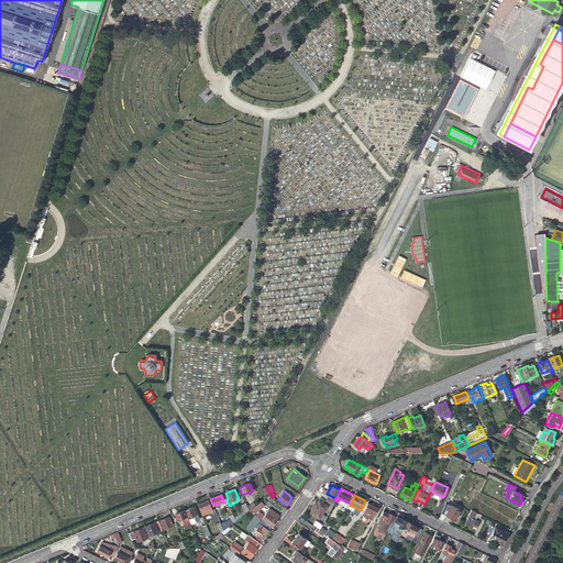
[(328,506),(319,499),(317,503),(316,503),(312,508),(312,509),(310,512),(319,518),(328,506)]
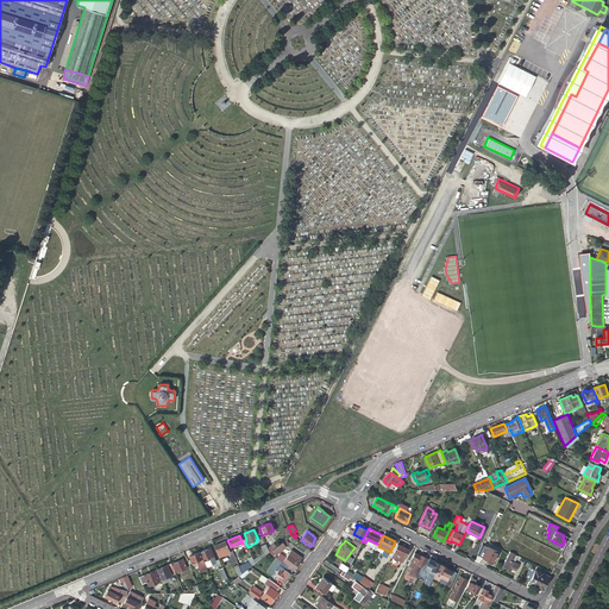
[(225,541),(215,546),(220,557),(230,552),(225,541)]
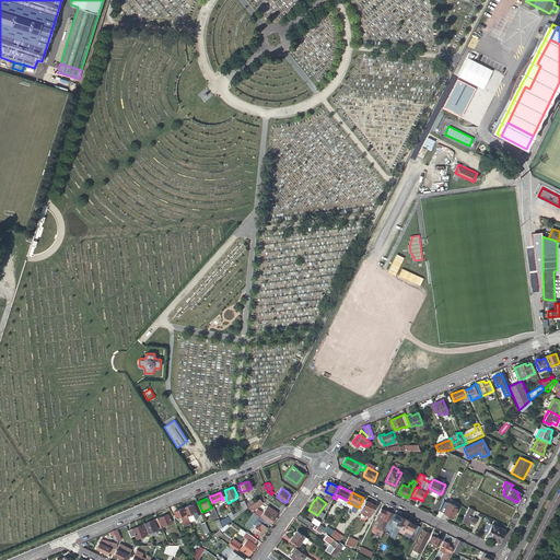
[(248,508),(255,513),(259,516),(261,513),(255,509),(264,503),(263,502),(259,499),(254,503),(248,508)]
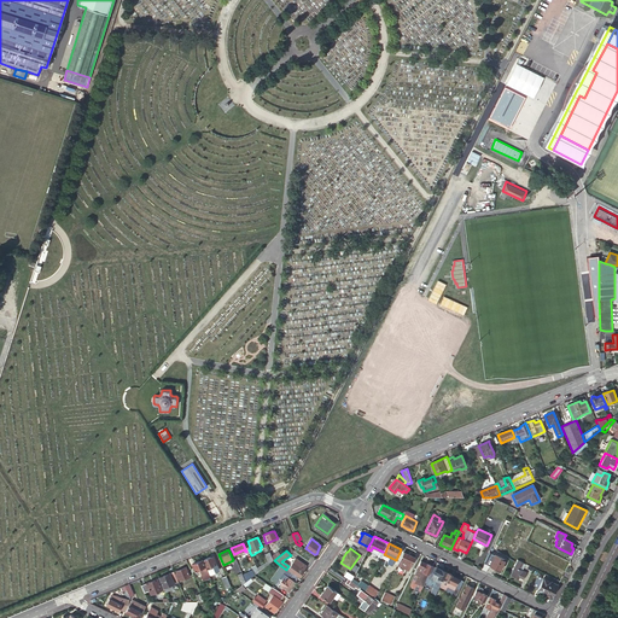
[(269,564),(274,560),(272,557),(269,552),(264,554),(268,561),(257,567),(258,571),(269,564)]
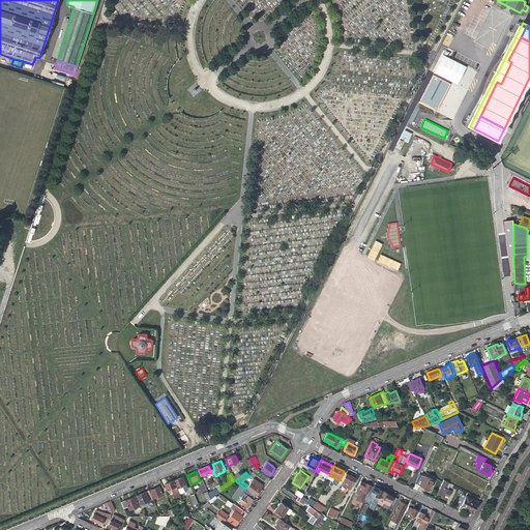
[(356,478),(346,473),(341,483),(348,488),(351,489),(353,483),(356,478)]
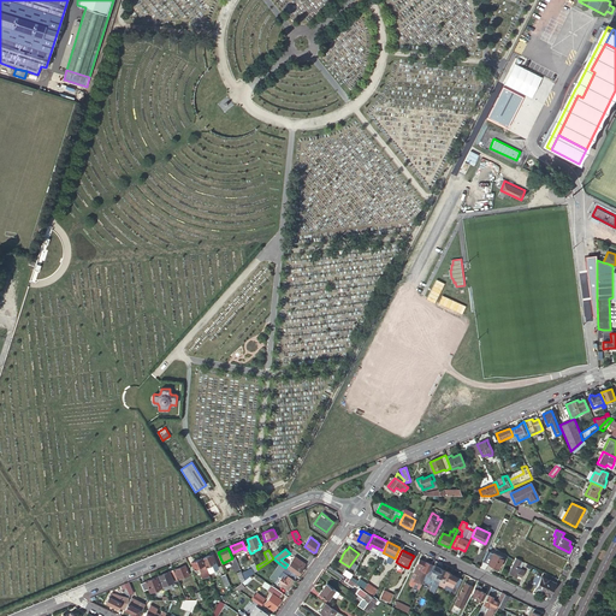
[(504,557),(493,552),(489,563),(498,568),(504,557)]
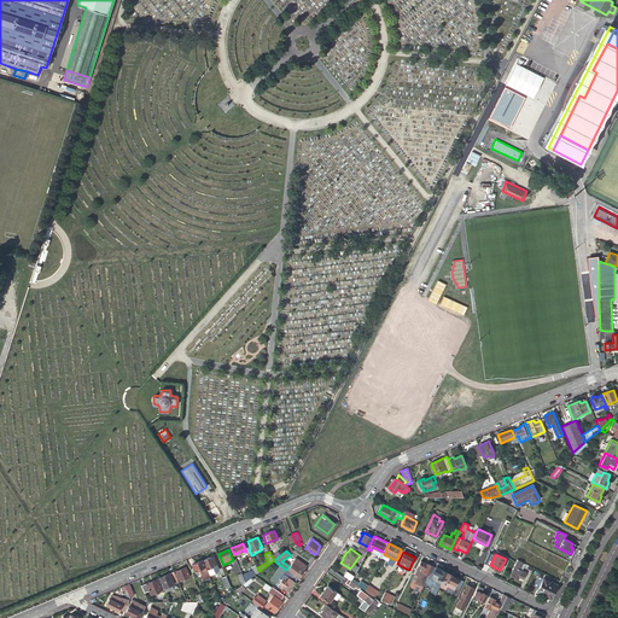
[(210,557),(204,559),(211,576),(214,573),(213,571),(219,569),(214,557),(211,557),(210,557)]
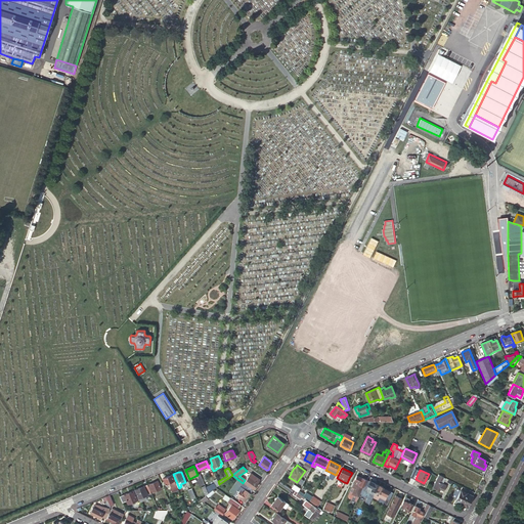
[(248,484),(253,488),(260,479),(251,473),(245,482),(248,484)]
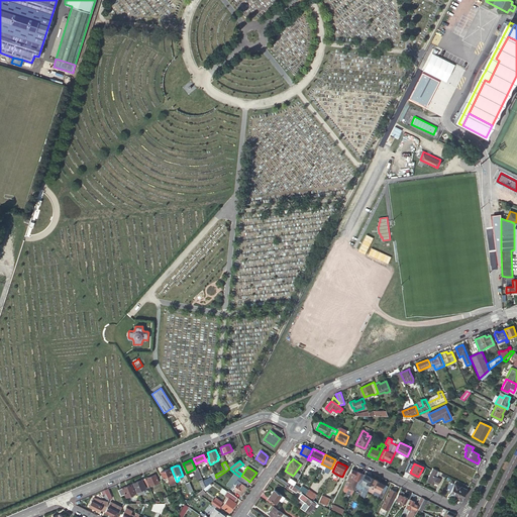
[(175,487),(177,486),(170,469),(161,472),(164,479),(165,480),(170,478),(171,481),(170,481),(170,482),(169,482),(171,485),(172,485),(174,484),(175,487)]
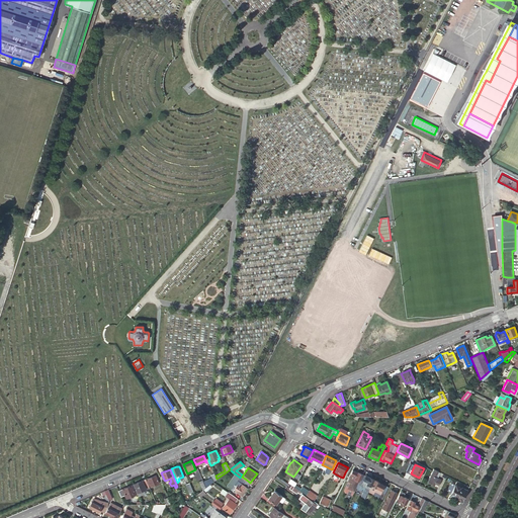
[(437,476),(438,471),(434,469),(428,482),(428,483),(431,484),(435,486),(435,484),(439,486),(441,480),(435,477),(436,475),(437,476)]
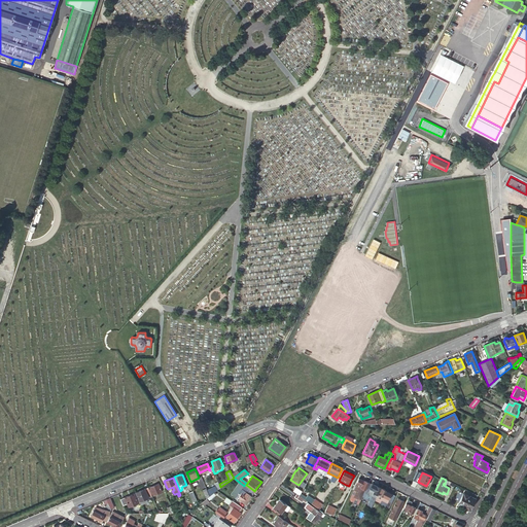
[(365,490),(370,483),(364,480),(364,481),(359,479),(356,486),(354,490),(357,491),(354,497),(360,500),(362,496),(364,492),(365,490)]
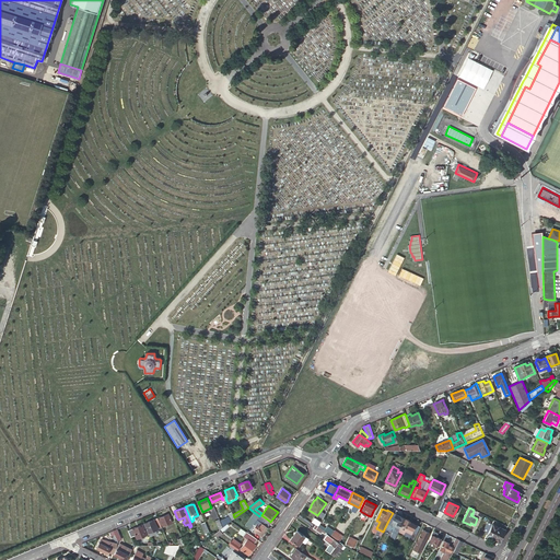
[(168,513),(159,517),(163,526),(173,522),(168,513)]
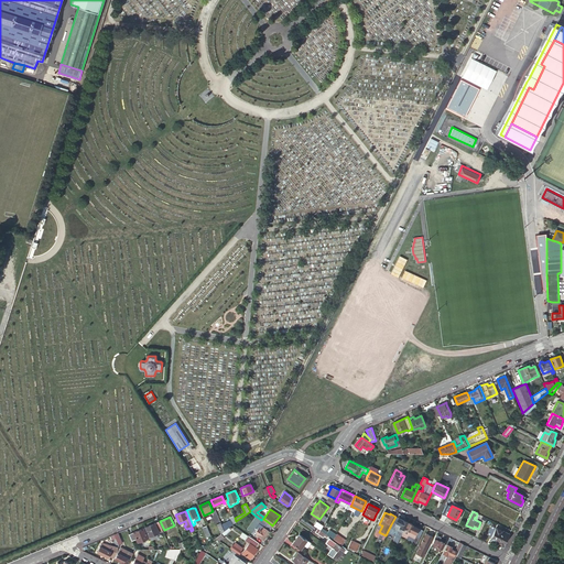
[(264,539),(272,528),(266,522),(261,520),(257,517),(248,529),(252,532),(252,533),(255,534),(256,532),(260,535),(259,537),(264,539)]
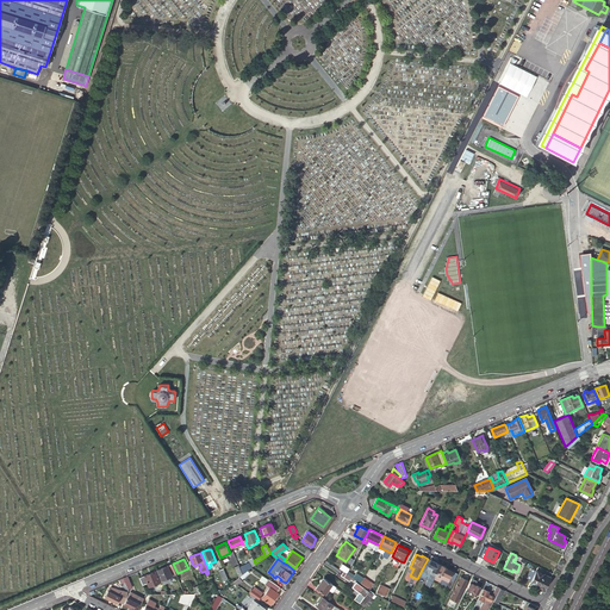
[(428,579),(424,584),(430,586),(431,584),(433,582),(434,580),(435,578),(436,576),(437,572),(442,564),(431,559),(430,560),(428,559),(423,567),(422,570),(419,574),(428,579)]
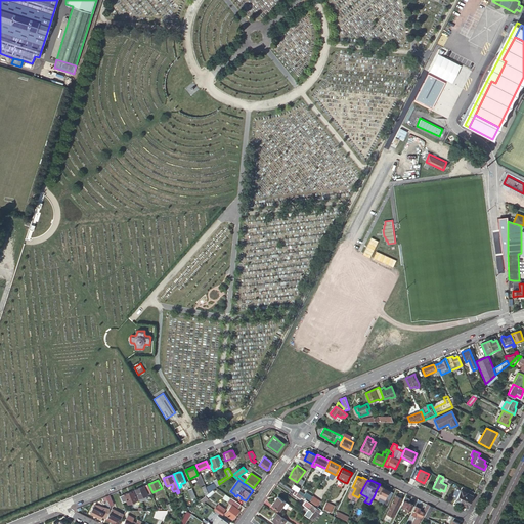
[(150,491),(147,484),(135,489),(140,501),(147,498),(145,495),(148,494),(147,493),(150,491)]
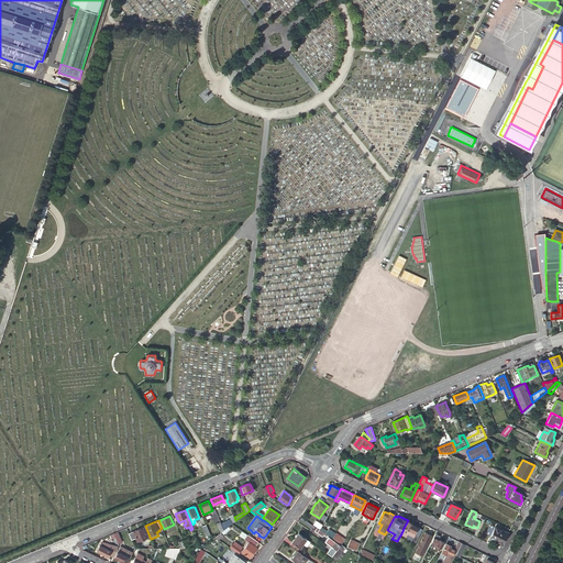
[(403,531),(401,533),(406,537),(412,539),(414,537),(415,536),(418,537),(419,537),(422,530),(412,525),(412,523),(408,520),(404,528),(403,531)]
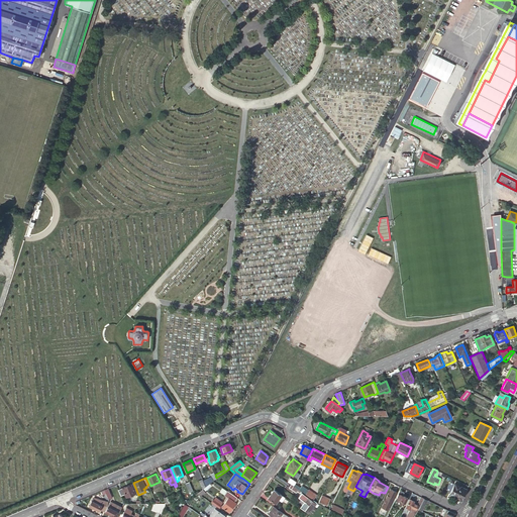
[(461,501),(467,490),(454,483),(454,484),(450,492),(449,493),(455,497),(454,498),(459,501),(461,501)]
